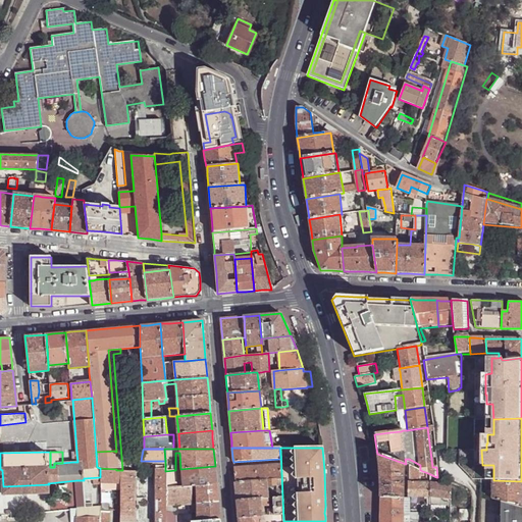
[(378,479),(379,498),(402,498),(403,463),(377,454),(378,479)]
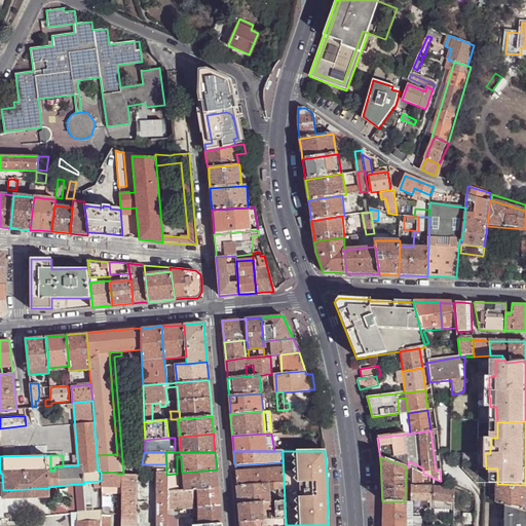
[(167,517),(166,492),(166,475),(166,468),(155,468),(155,525),(166,525),(167,519),(166,518),(167,517)]
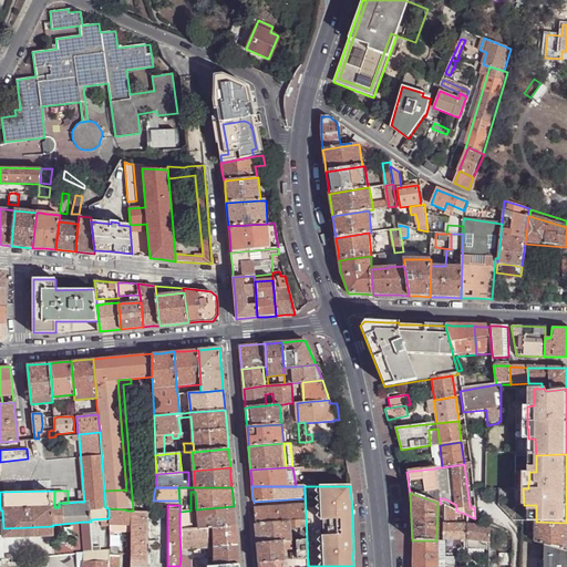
[(443,539),(467,539),(467,526),(454,525),(454,509),(443,505),(443,539)]
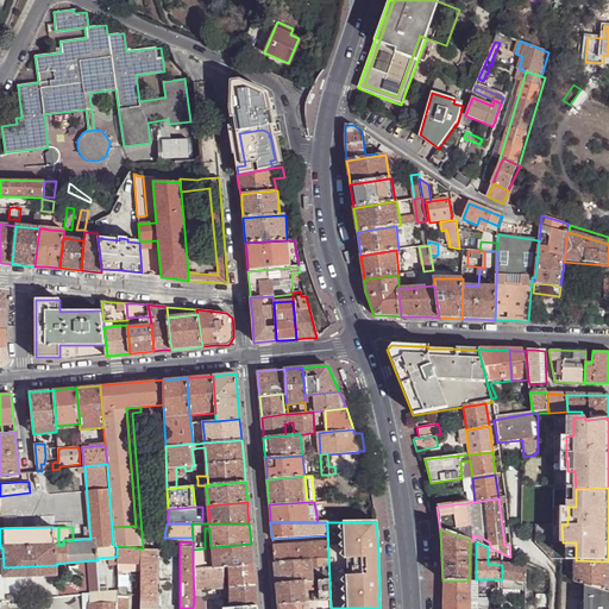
[(213,567),(221,567),(253,565),(252,553),(251,544),(211,547),(213,567)]
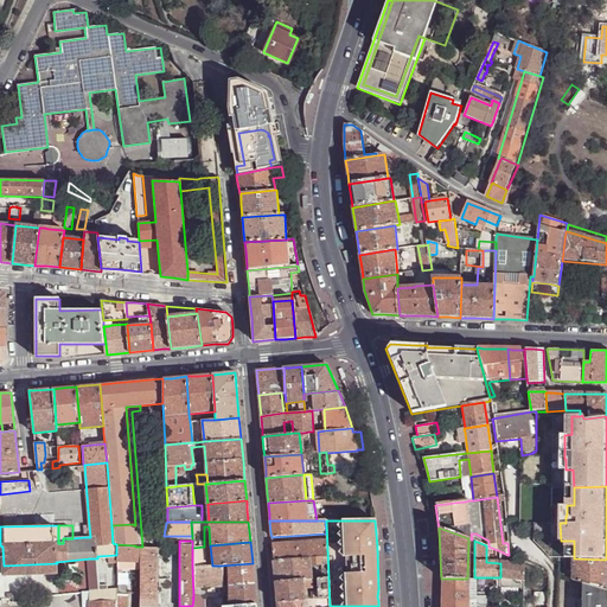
[(274,561),(327,558),(326,543),(273,547),(273,555),(274,561)]
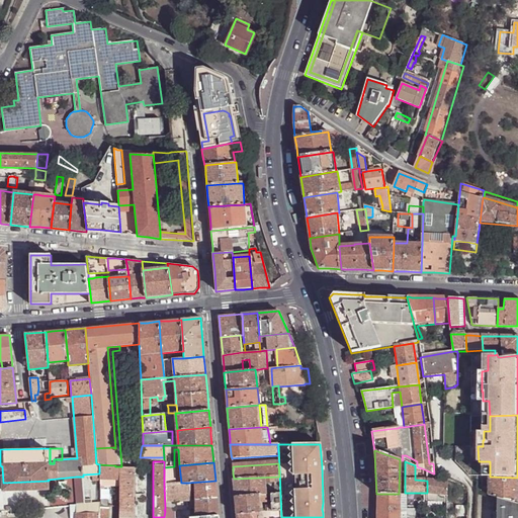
[(118,479),(118,466),(115,466),(114,465),(99,464),(99,473),(99,477),(118,479)]
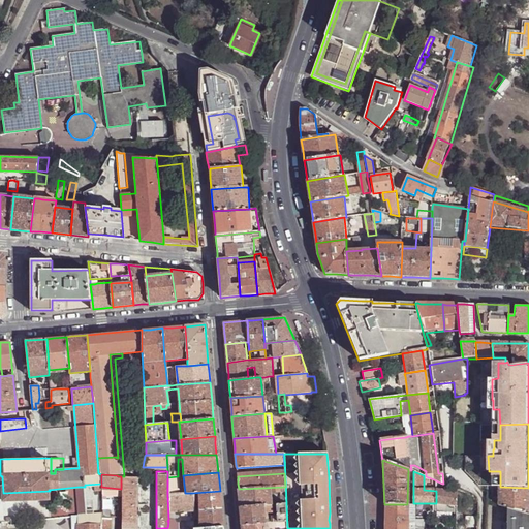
[(134,528),(134,477),(124,476),(121,476),(121,489),(121,528),(134,528)]
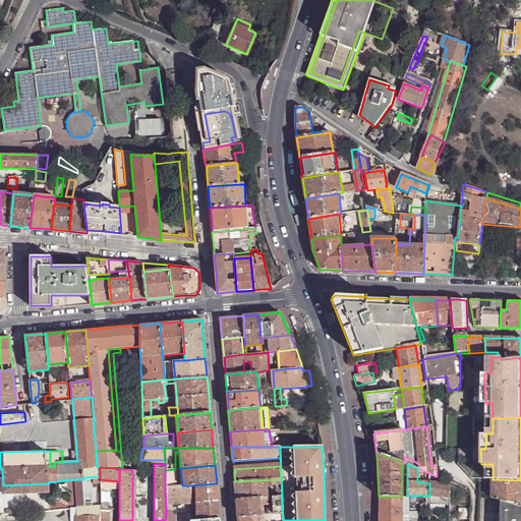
[(165,487),(176,486),(175,469),(165,470),(165,487)]
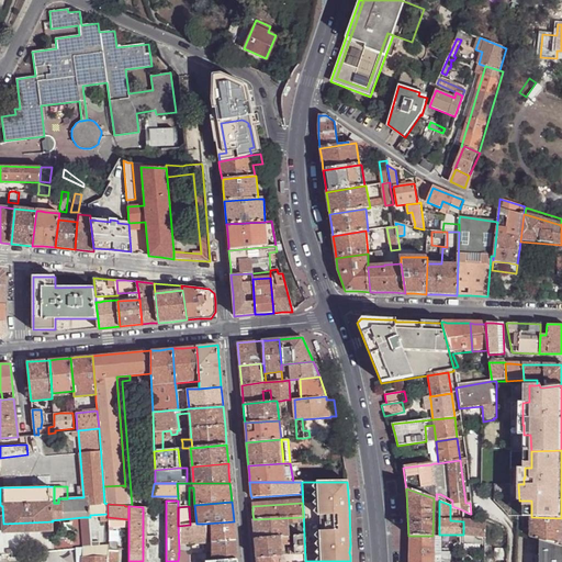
[(463,535),(485,537),(485,523),(470,519),(470,514),(463,510),(463,521),(463,535)]
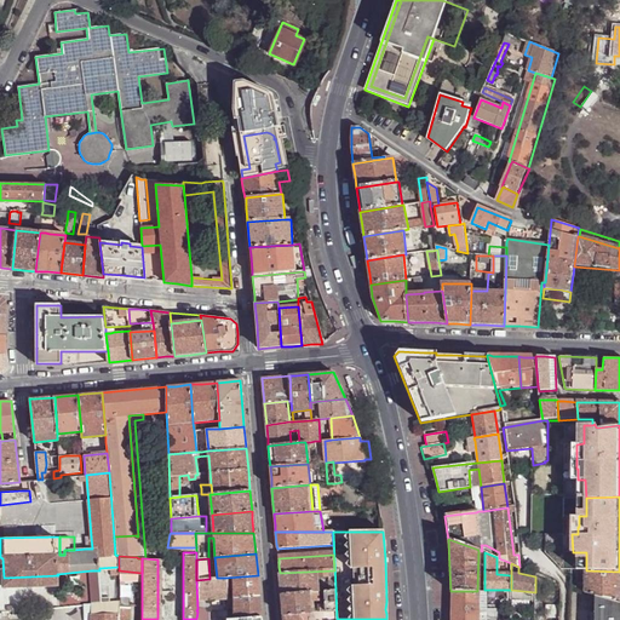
[(91,570),(91,604),(101,603),(99,570),(91,570)]
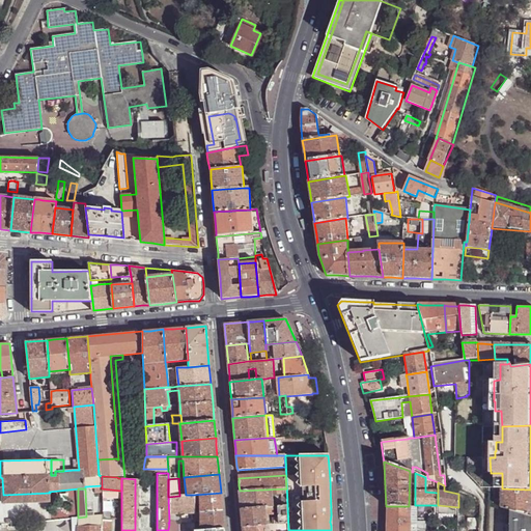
[(273,507),(272,495),(282,494),(283,500),(287,500),(286,488),(240,491),(240,501),(241,509),(273,507)]
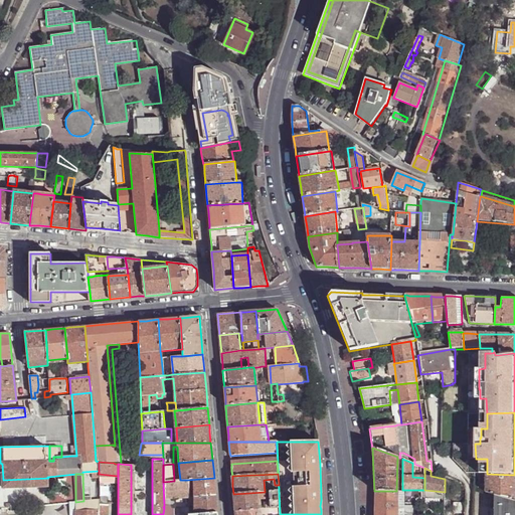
[(495,495),(514,500),(514,475),(487,474),(485,474),(485,491),(495,495)]
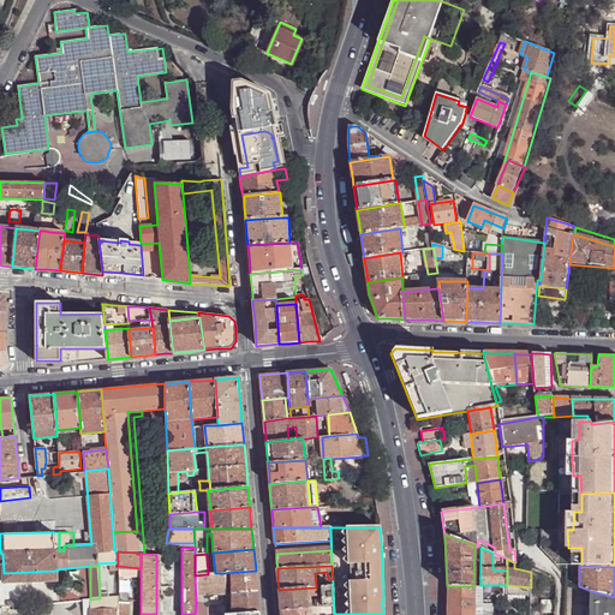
[(58,581),(58,571),(4,573),(4,584),(58,581)]
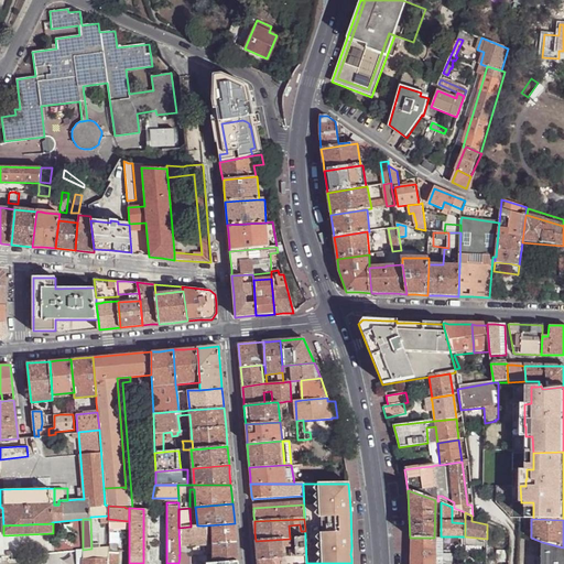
[(210,528),(212,544),(236,542),(235,533),(235,523),(205,525),(205,528),(210,528)]
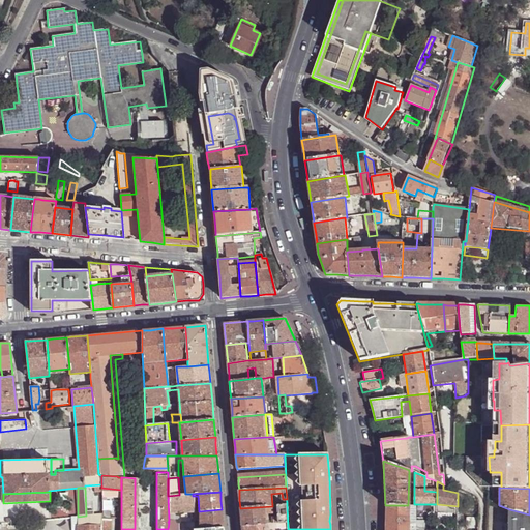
[(458,506),(457,529),(476,529),(478,501),(475,500),(473,497),(458,492),(458,493),(458,506)]
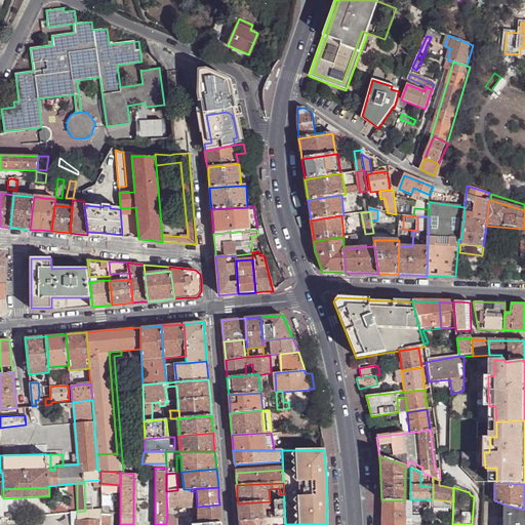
[(171,508),(192,507),(191,491),(191,489),(184,489),(177,490),(166,491),(167,516),(171,516),(171,508)]
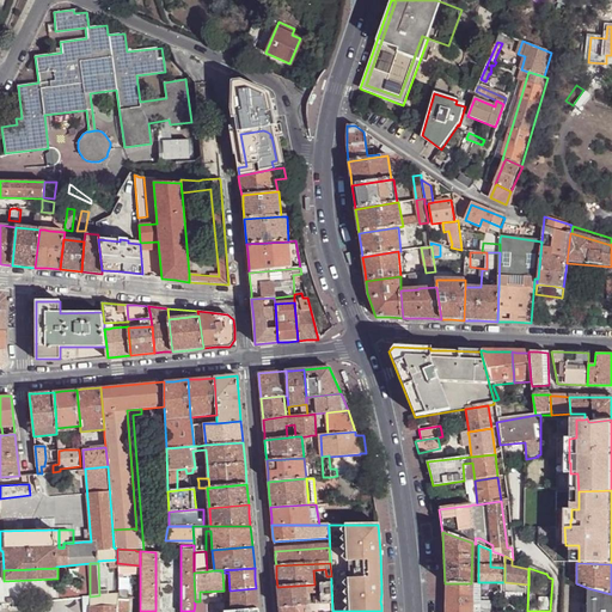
[(320,605),(332,604),(331,583),(320,583),(320,605)]
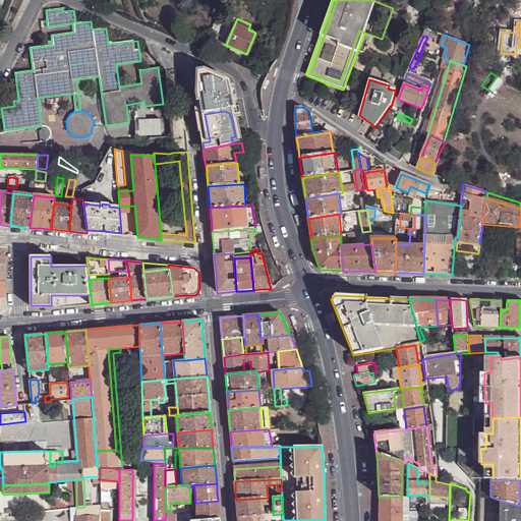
[(407,520),(407,512),(407,497),(401,497),(379,497),(379,515),(378,520),(407,520)]
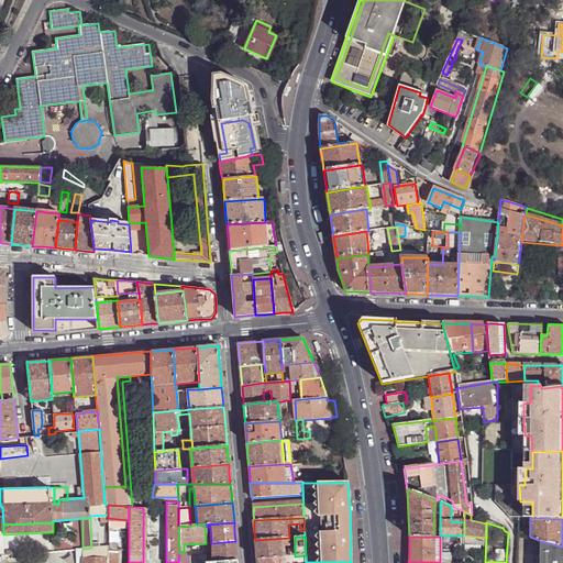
[(290,545),(289,538),(255,540),(256,551),(257,559),(282,558),(283,558),(282,545),(290,545)]
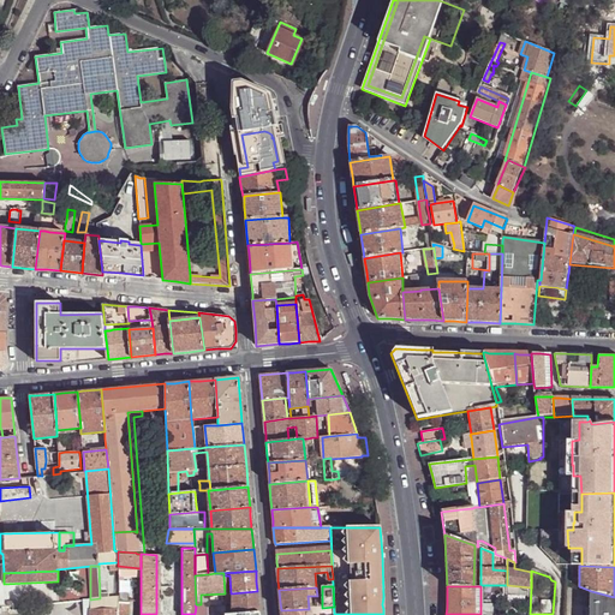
[(225,609),(225,614),(233,614),(260,613),(258,602),(257,591),(231,593),(232,609),(225,609)]
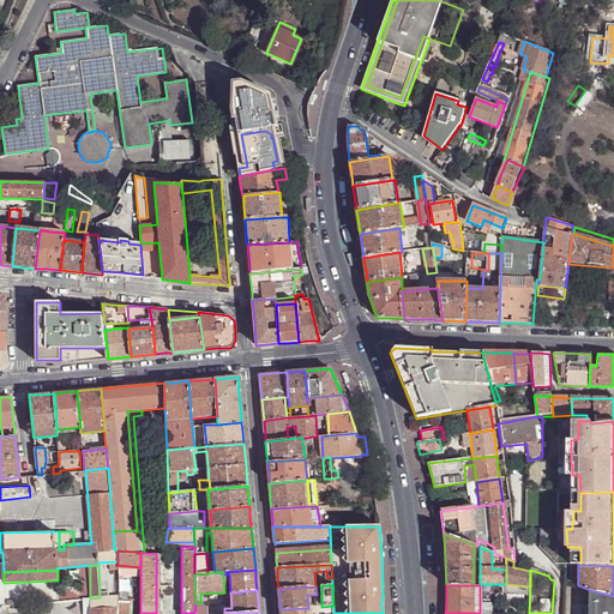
[(613,613),(613,596),(590,590),(589,613),(613,613)]
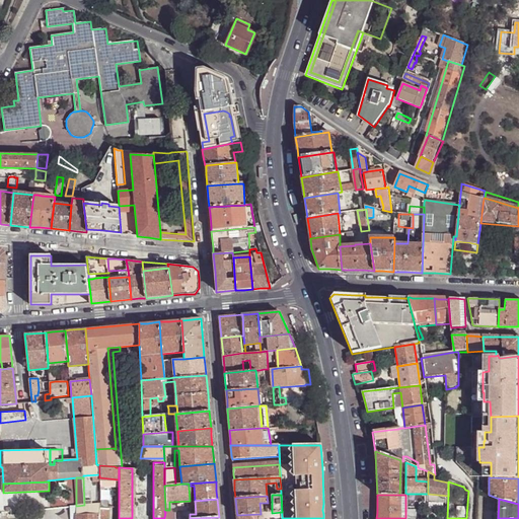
[(99,506),(99,504),(84,505),(76,506),(75,506),(75,518),(98,518),(99,508),(99,506)]
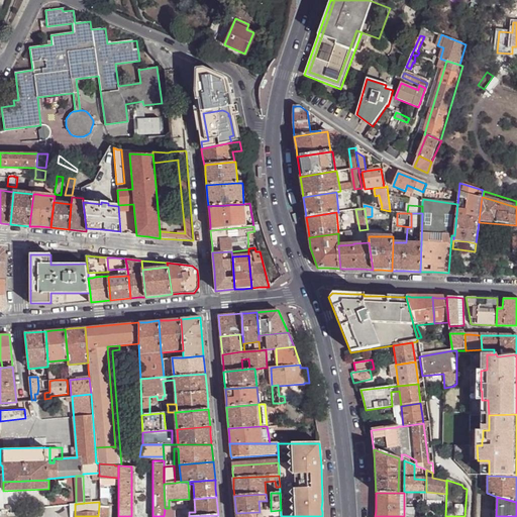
[(107,516),(108,506),(99,506),(98,516),(107,516)]
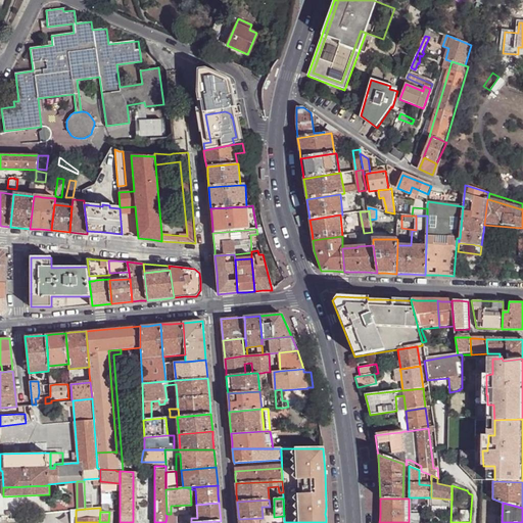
[(409,522),(417,522),(418,514),(409,514),(409,522)]
